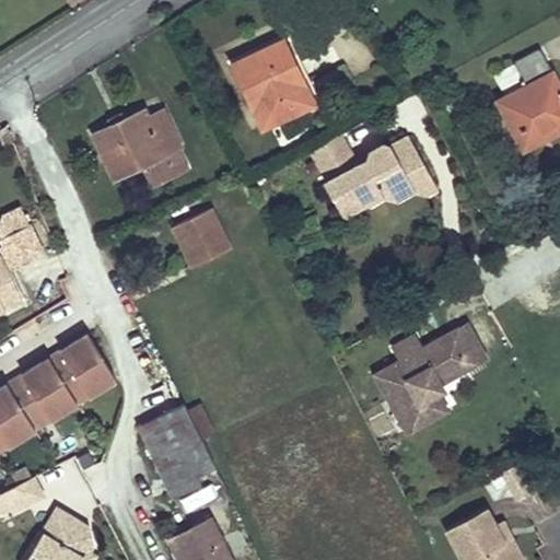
[(314,102),(286,39),(234,62),(261,126),(314,102)]
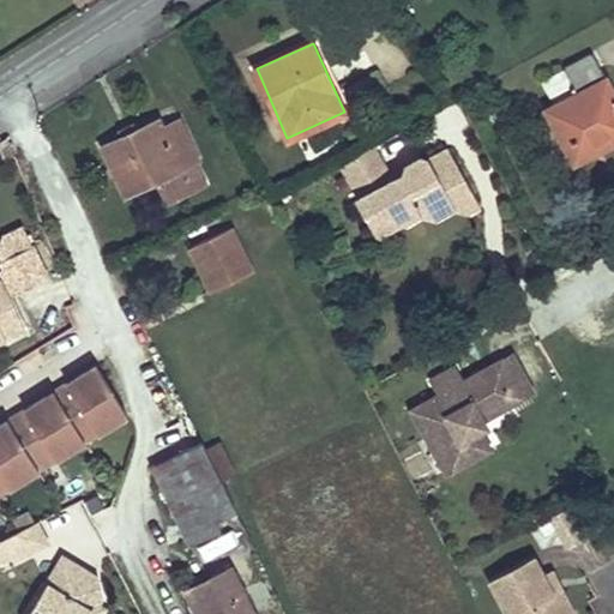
[(613,130),(613,91),(594,53),(565,70),(578,92),(547,109),(577,163),(594,154),(588,144),(613,130)]
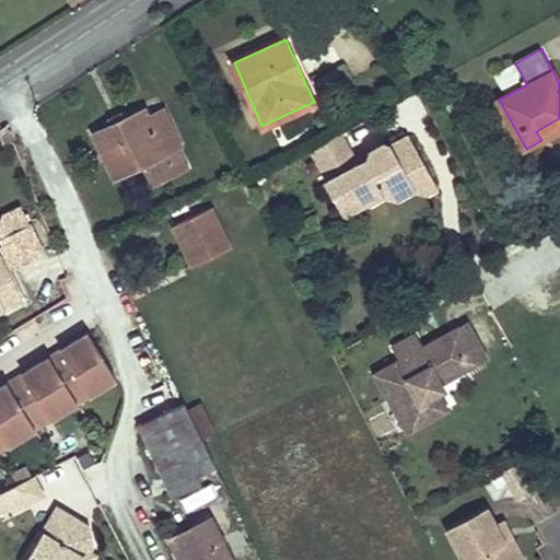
[(183,146),(164,109),(149,116),(146,108),(95,133),(116,177),(142,164),(153,185),(189,167),(179,148),(183,146)]
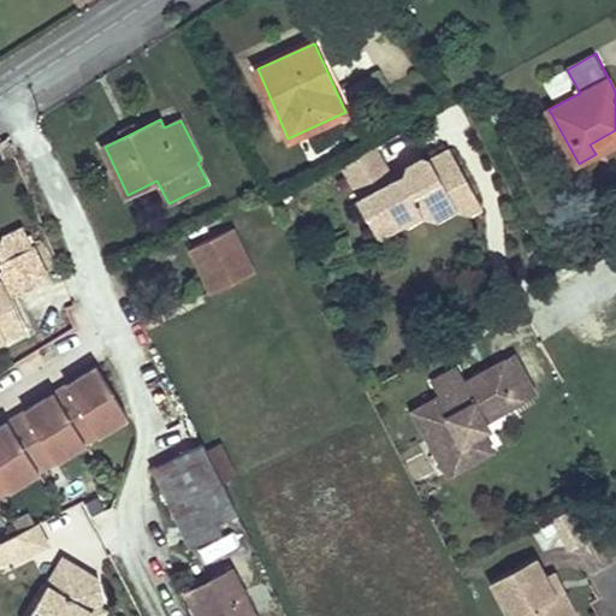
[(615,143),(615,130),(590,144),(596,154),(615,143)]
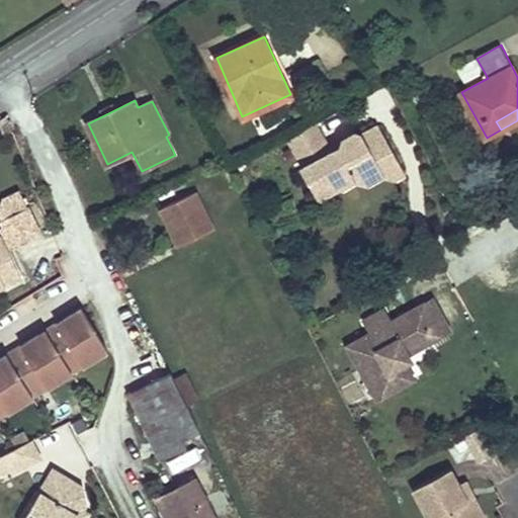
[(6,116),(0,120),(0,125),(4,137),(13,134),(6,116)]
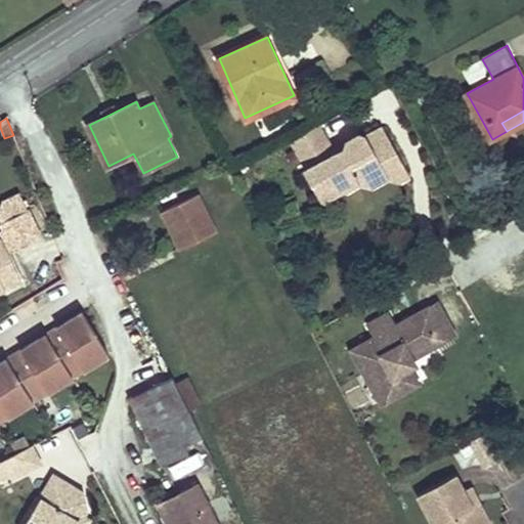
[(321,124),(293,139),(306,166),(309,165),(316,179),(345,187),(357,180),(370,184),(385,177),(399,181),(410,177),(384,125),(365,135),(359,133),(349,138),(346,145),(334,151),(332,146),(321,124)]
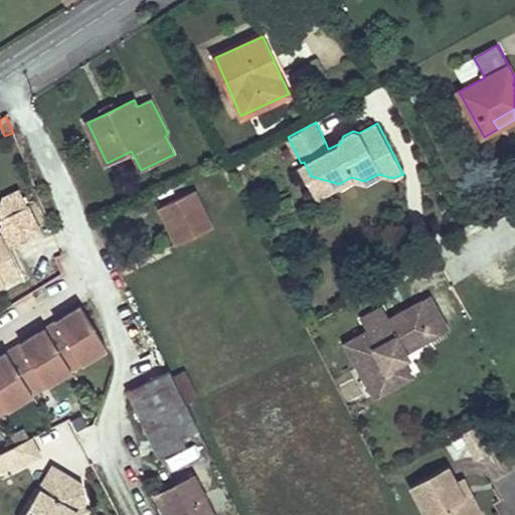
[(326,144),(328,149),(340,143),(343,136),(326,144)]
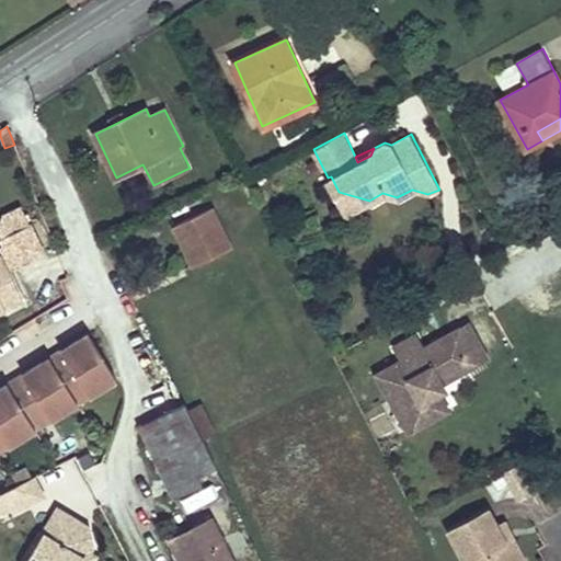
[(328,178),(323,180),(342,216),(369,201),(339,192),(331,176),(328,178)]
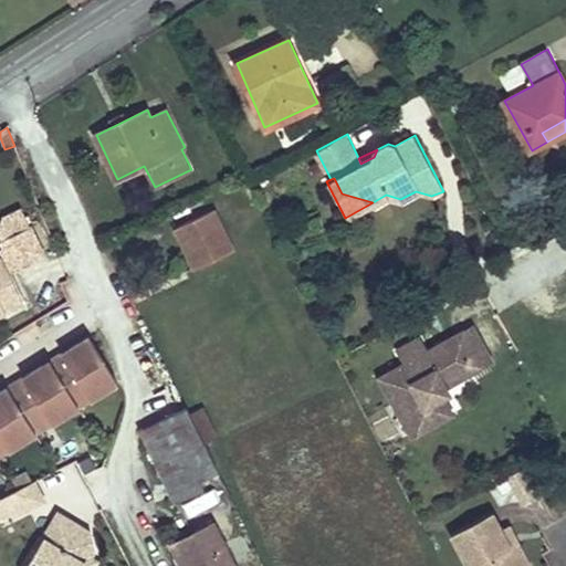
[(0,240),(13,270),(43,255),(22,209),(4,217),(0,229),(0,240)]
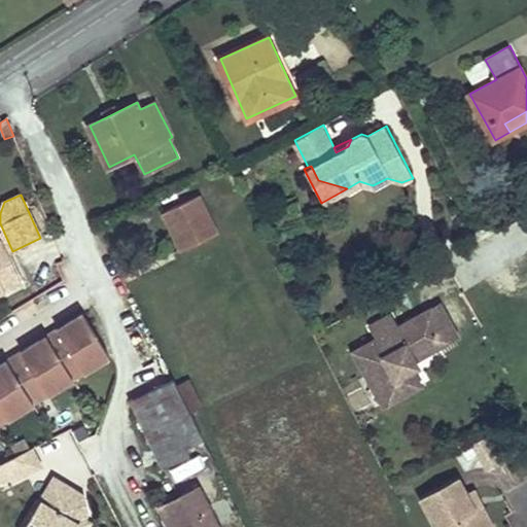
[(217,233),(199,195),(164,212),(180,251),(217,233)]
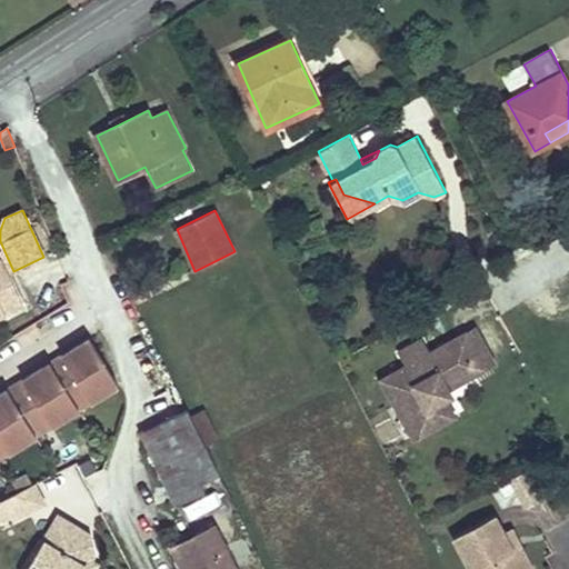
[(0,312),(22,302),(2,259),(0,260),(0,312)]
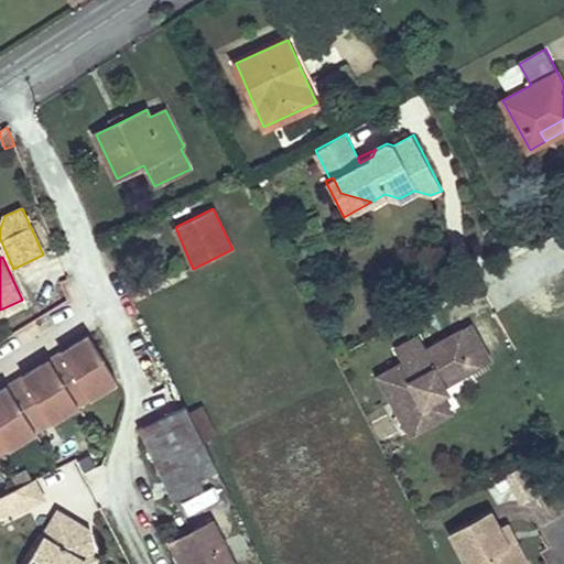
[(402,365),(379,378),(410,434),(449,413),(441,396),(436,389),(444,384),(490,359),(472,326),(427,350),(402,365)]
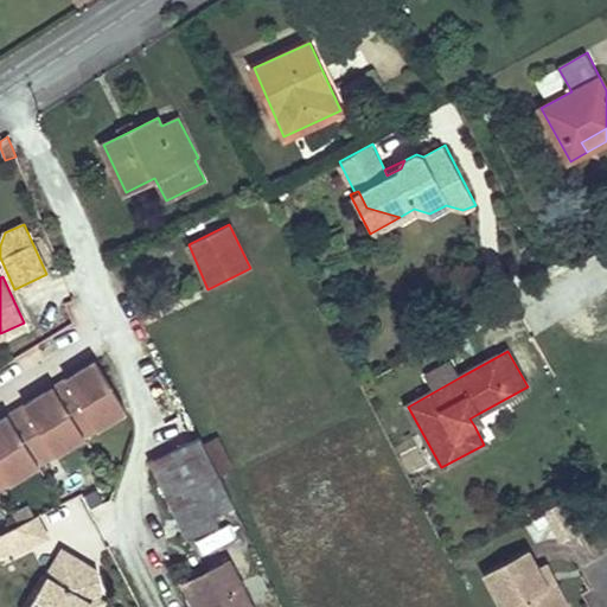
[(126,409),(95,360),(65,379),(96,428),(126,409)]
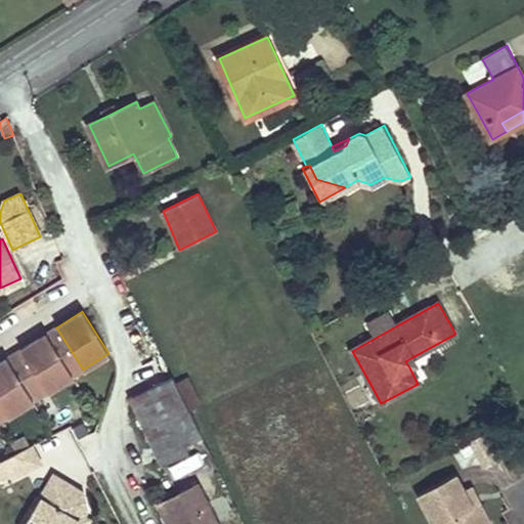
[(374,339),(397,325),(391,312),(366,325),(374,339)]
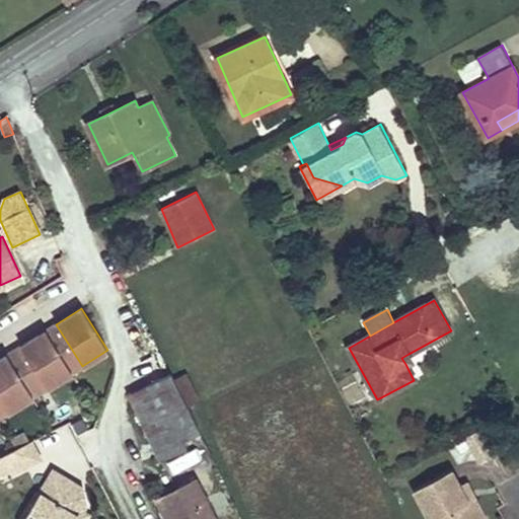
[(56,324),(46,330),(72,372),(82,366),(56,324)]
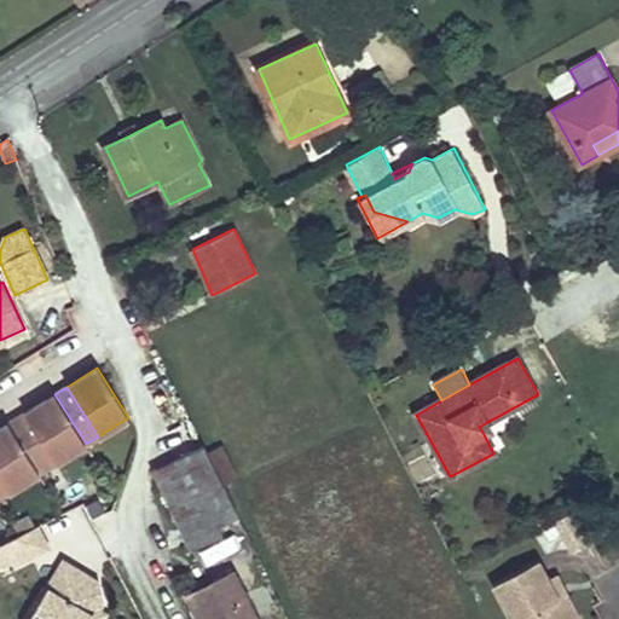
[(86,444),(55,394),(24,414),(27,416),(10,427),(9,423),(0,428),(0,478),(10,492),(40,473),(33,462),(48,452),(56,463),(86,444)]
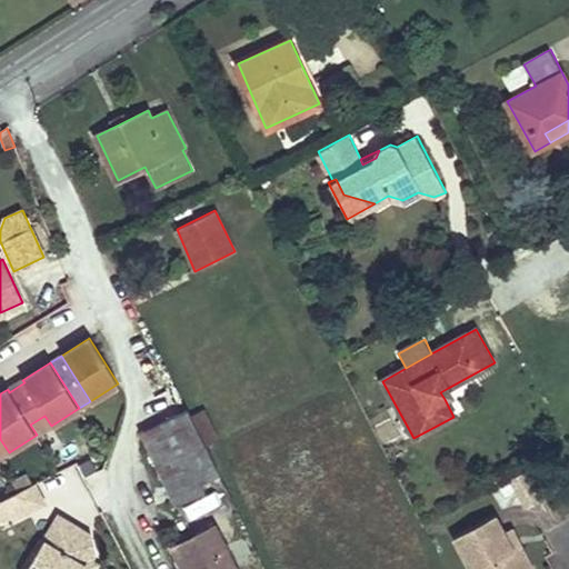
[(22,380),(8,389),(9,392),(25,382),(22,380)]
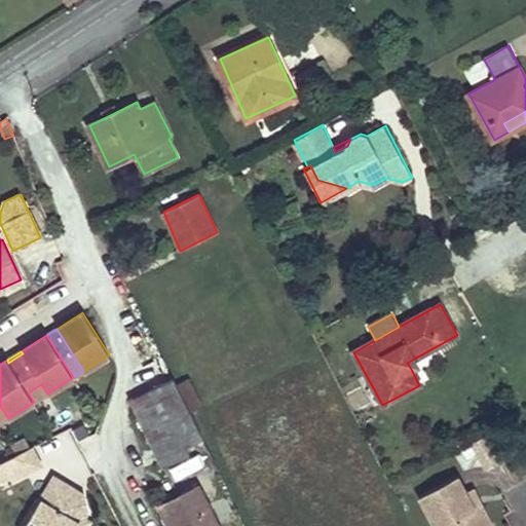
[(418,366),(414,359),(407,363),(411,369),(418,366)]
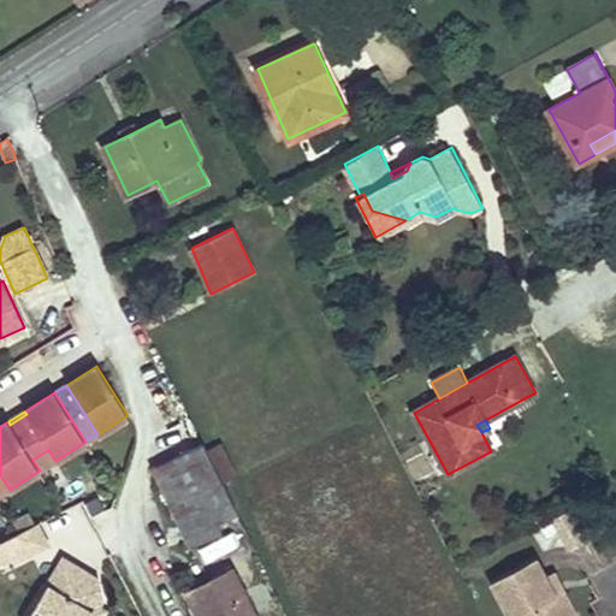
[(206,449),(202,442),(153,467),(191,546),(224,531),(219,521),(237,511),(223,483),(206,449)]
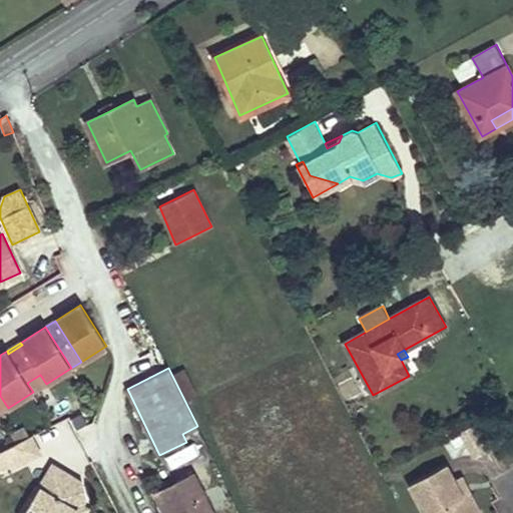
[(196,397),(183,369),(171,374),(185,402),(196,397)]
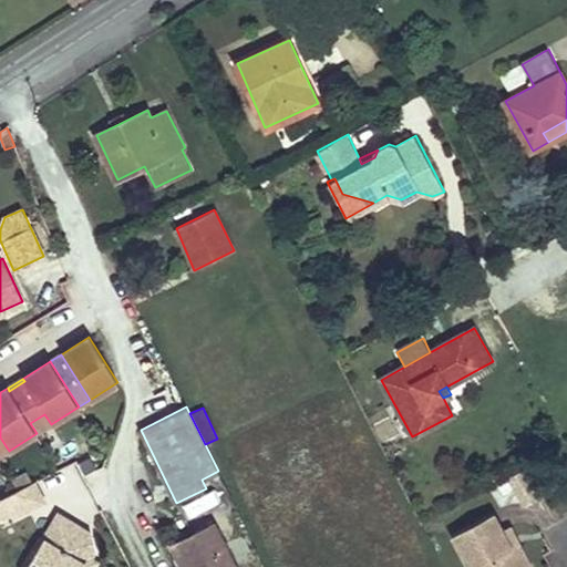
[(44,414),(30,423),(37,433),(51,424),(44,414)]
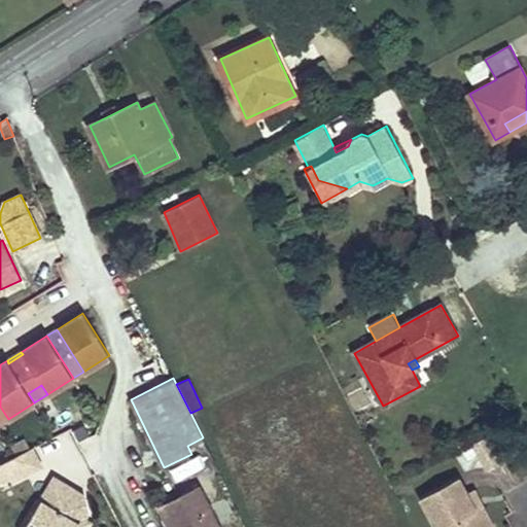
[(504,459),(490,434),(473,444),(488,468),(504,459)]
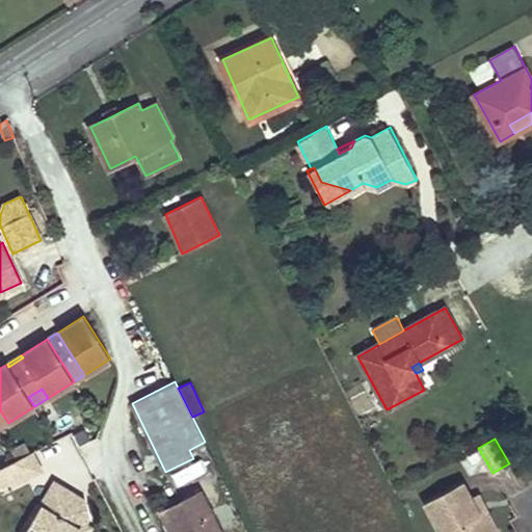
[(28,442),(10,451),(17,462),(34,453),(28,442)]
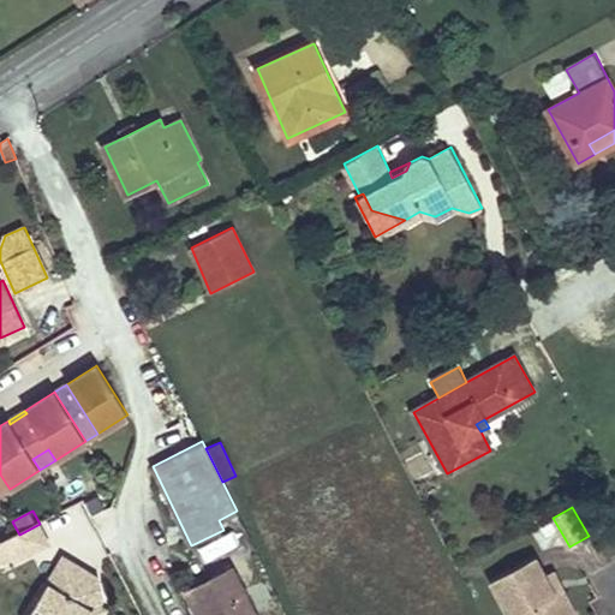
[(19,535),(0,543),(0,563),(13,557),(16,563),(51,545),(40,524),(19,535)]
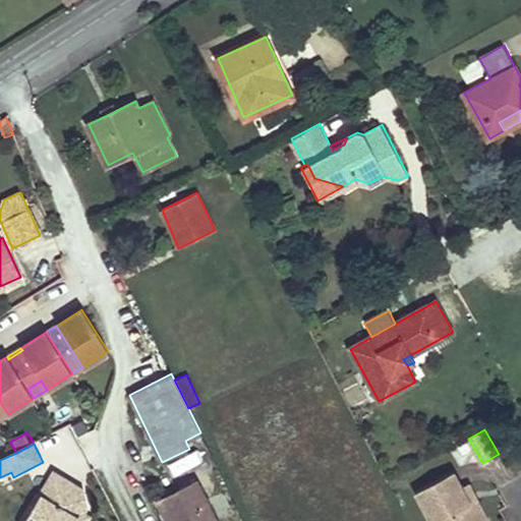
[(461,486),(453,471),(415,491),(429,520),(487,520),(476,500),(469,504),(461,486)]
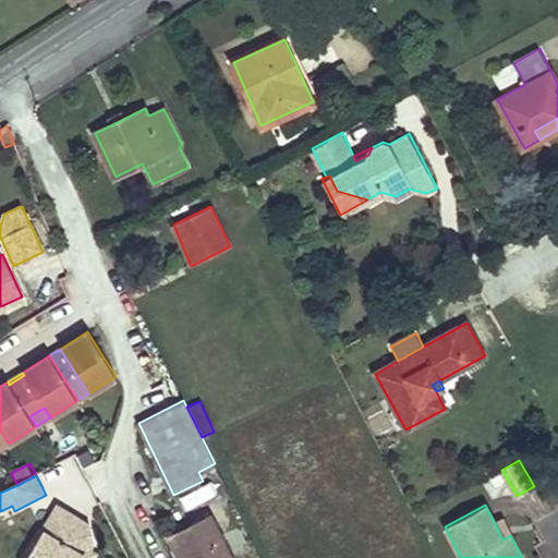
[(72,517),(58,508),(45,531),(58,540),(72,517)]
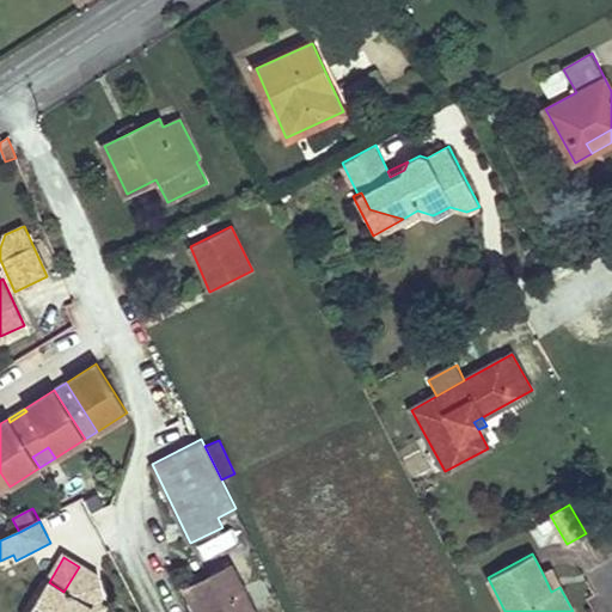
[(255,611),(233,565),(207,577),(212,589),(190,599),(196,611),(255,611)]
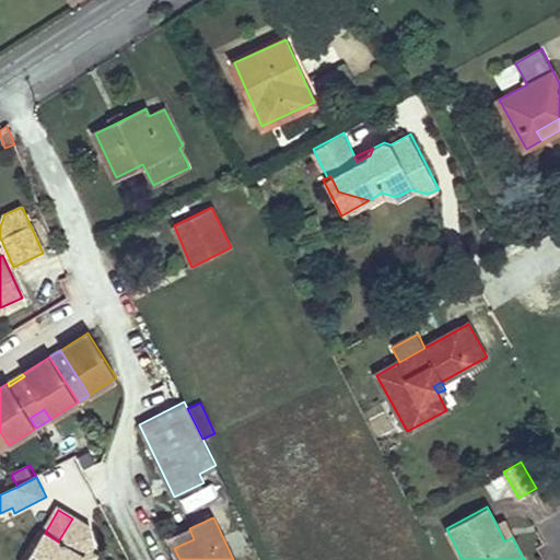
[(86,527),(72,518),(58,541),(45,533),(28,559),(88,559),(94,547),(86,527)]
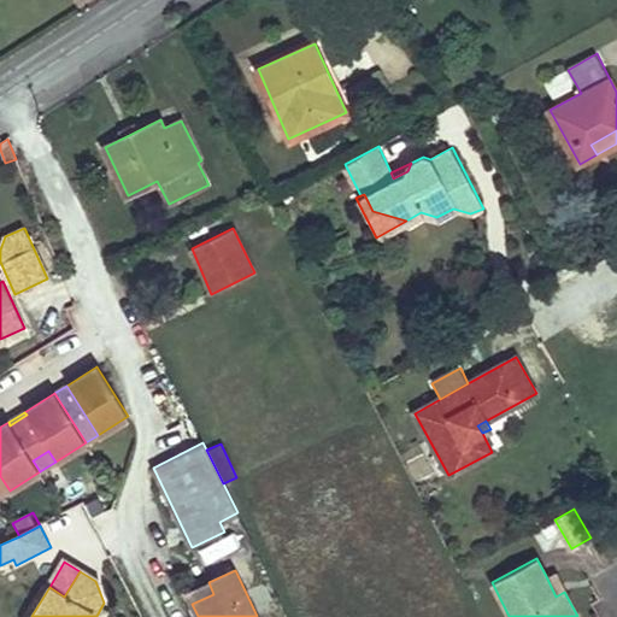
[(564,592),(553,571),(546,576),(556,597),(564,592)]
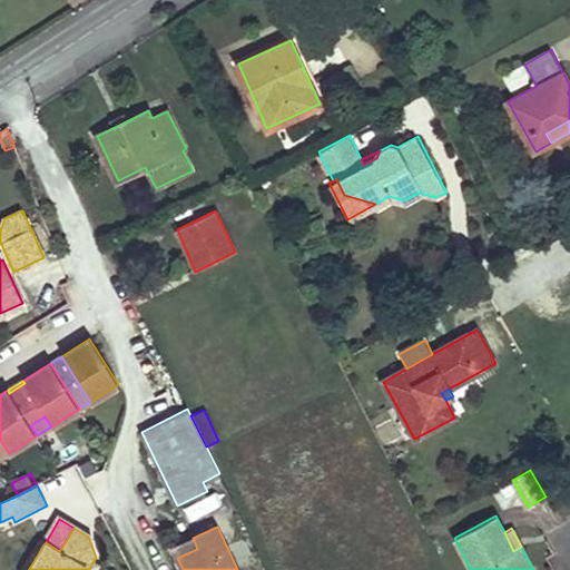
[(197,549),(193,538),(173,549),(177,558),(197,549)]
